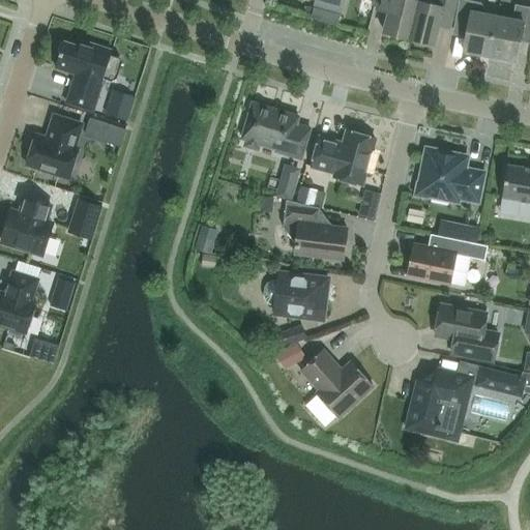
[(316,0),(315,4),(341,12),(344,0),(316,0)]
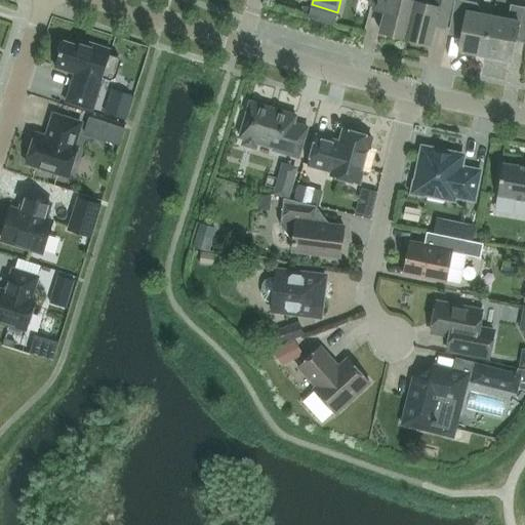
[(379,33),(405,39),(413,1),(407,0),(374,0),(374,3),(387,6),(379,33)]
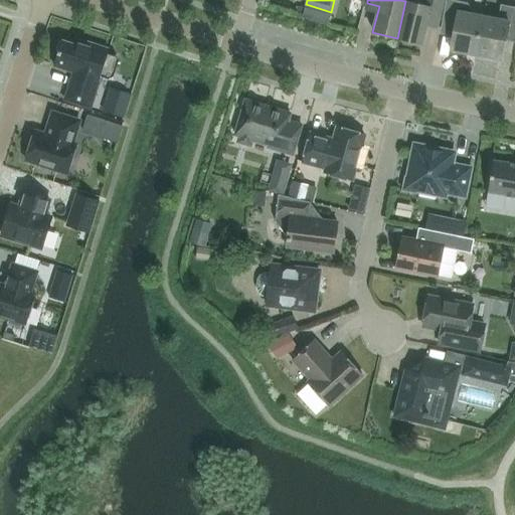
[(445,0),(405,0),(405,1),(397,38),(421,44),(428,18),(440,20),(445,0)]
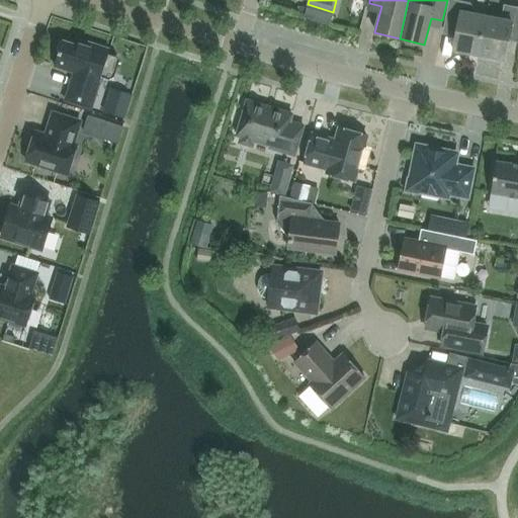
[(452,51),(479,56),(486,17),(479,15),(470,4),(450,0),(448,0),(444,27),(454,29),(456,32),(452,51)]
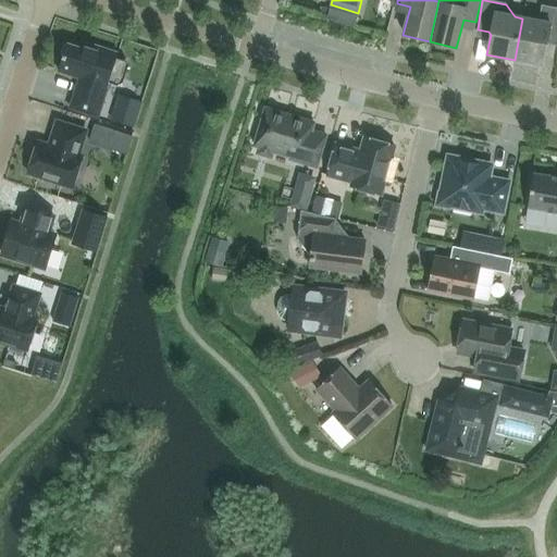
[(539,22),(522,19),(515,60),(542,64),(547,37),(556,38),(556,9),(542,5),(539,22)]
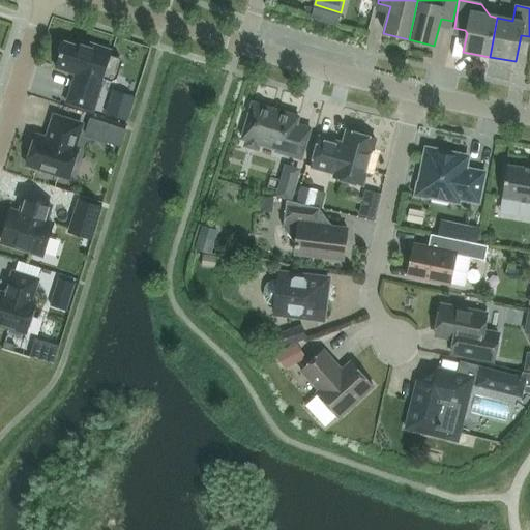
[(64,45),(57,67),(77,74),(66,102),(90,111),(101,79),(112,82),(116,80),(122,63),(120,59),(110,55),(110,53),(95,48),(93,54),(64,45)]
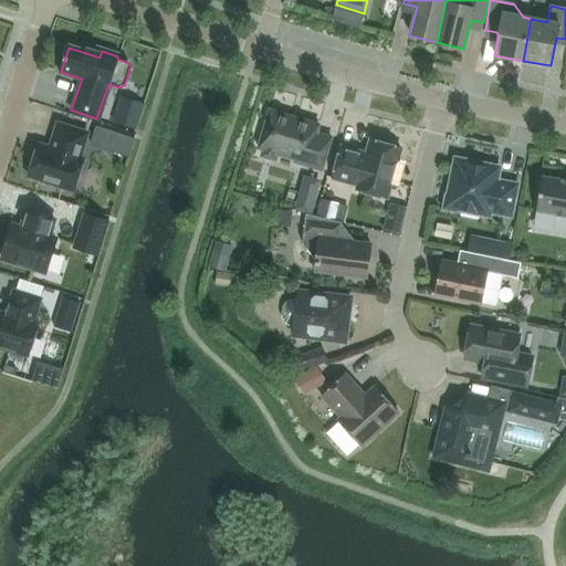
[(270,111),(258,149),(262,150),(262,154),(263,157),(272,160),(276,158),(278,155),(295,159),(294,163),(322,170),(331,138),(316,134),(318,125),(270,111)]
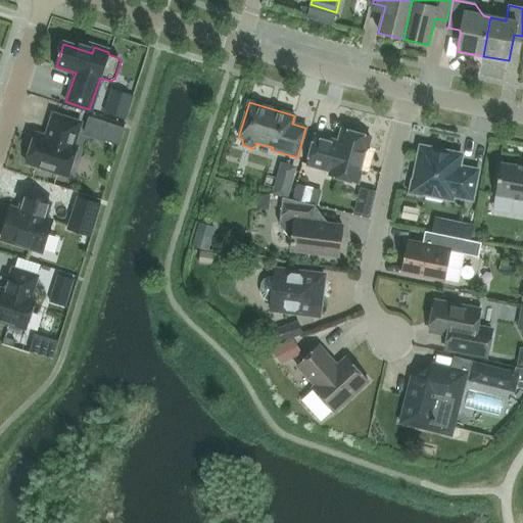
[(114,119),(126,123),(131,107),(120,104),(114,119)]
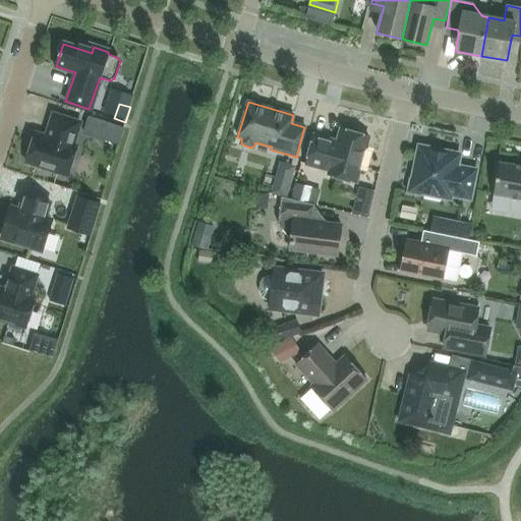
[(36,133),(25,163),(67,176),(76,147),(72,146),(79,123),(53,115),(46,137),(36,133)]
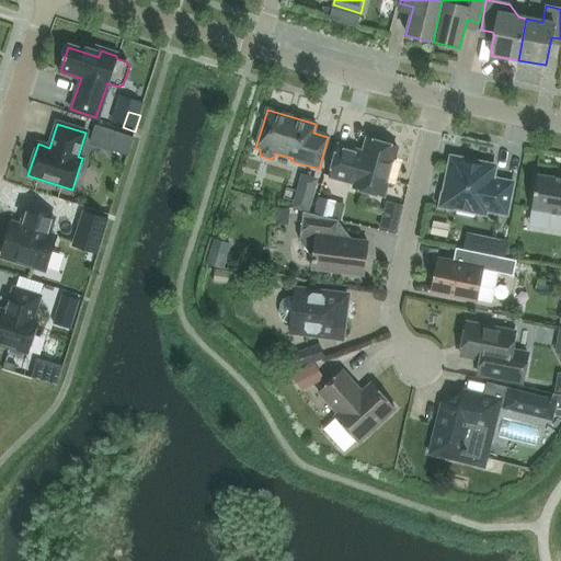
[(94,126),(88,145),(105,150),(112,132),(94,126)]
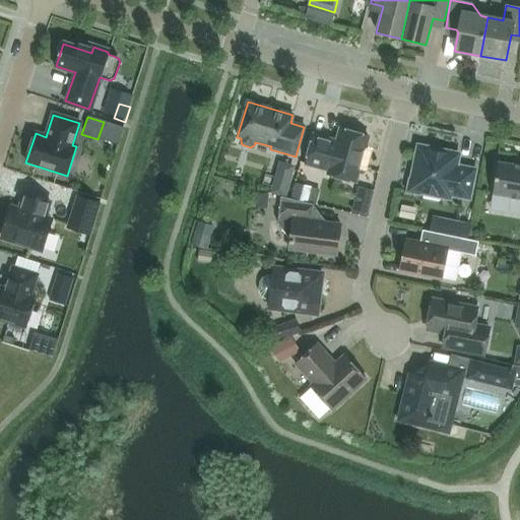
[(336,141),(314,135),(306,165),(328,171),(327,175),(355,182),(368,137),(362,135),(361,131),(348,128),(345,131),(340,129),(336,141)]
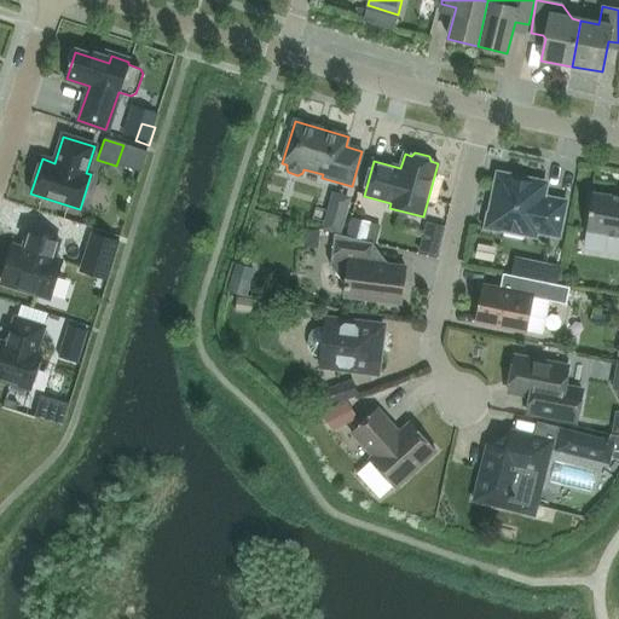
[(545,184),(498,174),(490,213),(486,213),(484,230),(499,232),(501,230),(534,236),(536,233),(559,238),(566,202),(548,198),(544,192),(545,184)]
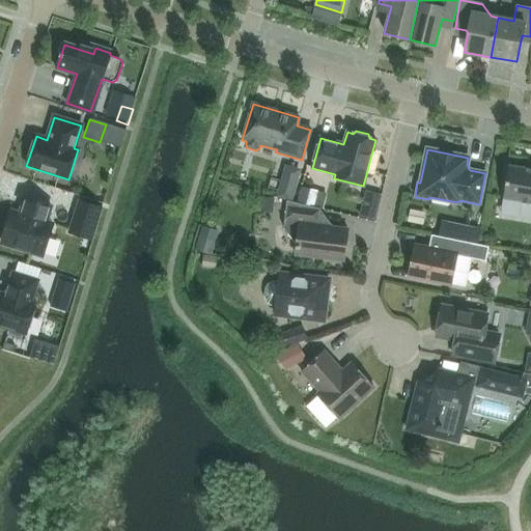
[(291,202),(301,170),(284,166),(275,198),(286,201),(291,202)]
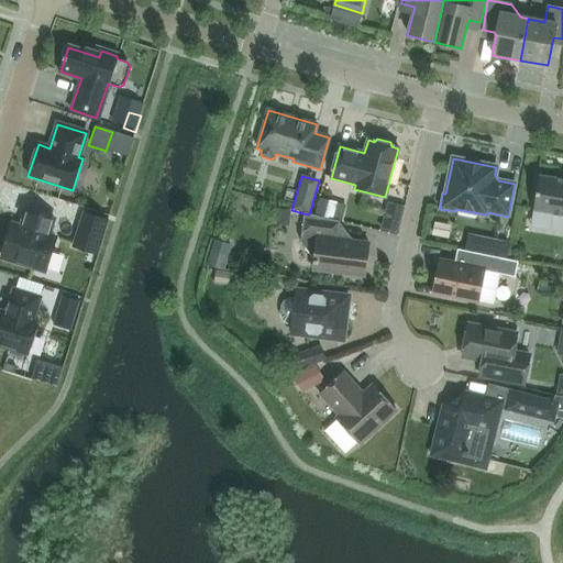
[(562,179),(539,176),(533,210),(562,214),(562,179)]
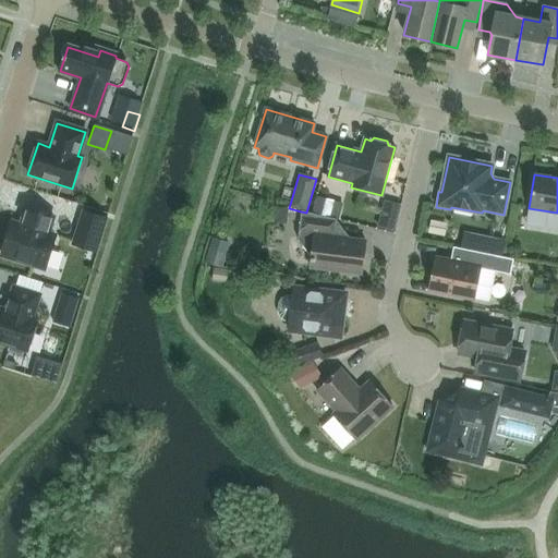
[(329,218),(334,202),(316,197),(312,214),(329,218)]
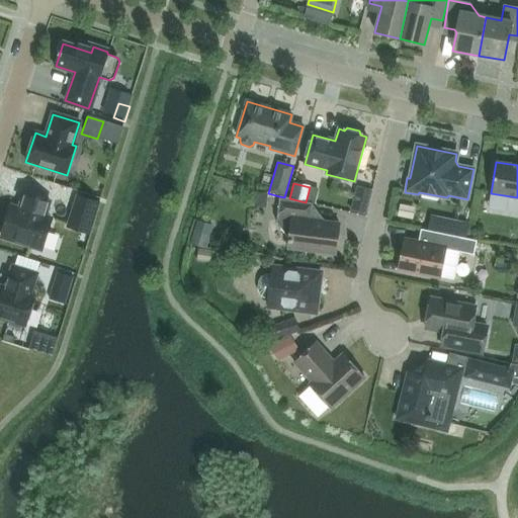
[(90,236),(100,202),(76,194),(65,228),(90,236)]
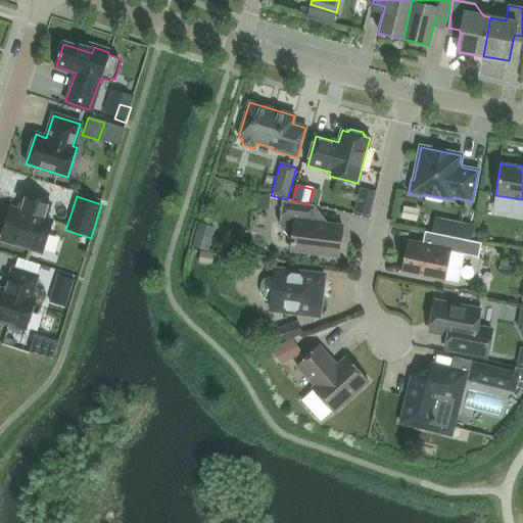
[(11,208),(1,240),(41,252),(51,221),(45,219),(50,203),(30,197),(29,202),(20,206),(19,211),(11,208)]
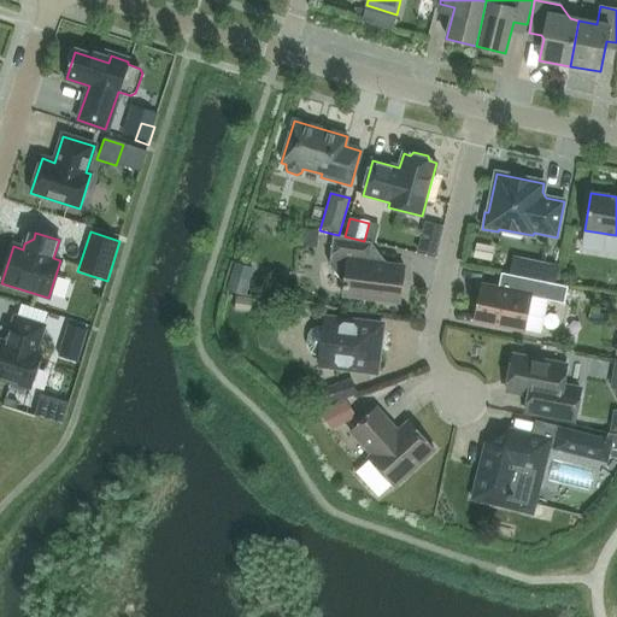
[(339,235),(333,234),(329,265),(344,285),(342,297),(399,303),(404,266),(374,263),(369,258),(371,244),(339,235)]
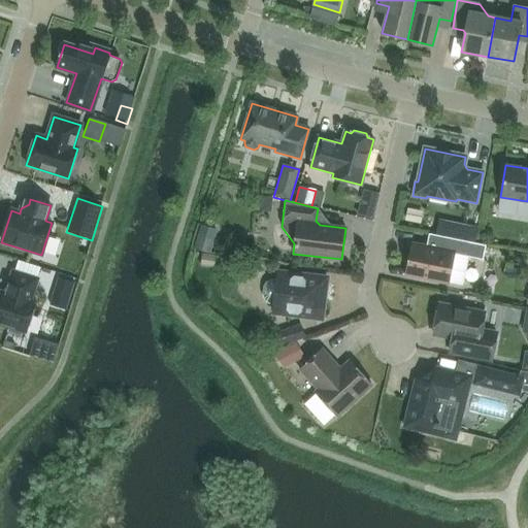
[(201,225),(194,249),(210,254),(219,230),(210,228),(201,225)]
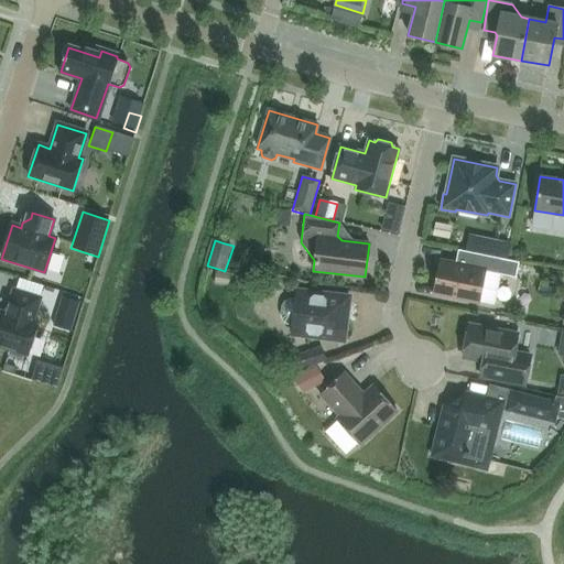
[(455,264),(440,261),(433,293),(479,303),(486,272),(498,274),(501,259),(458,250),(455,264)]
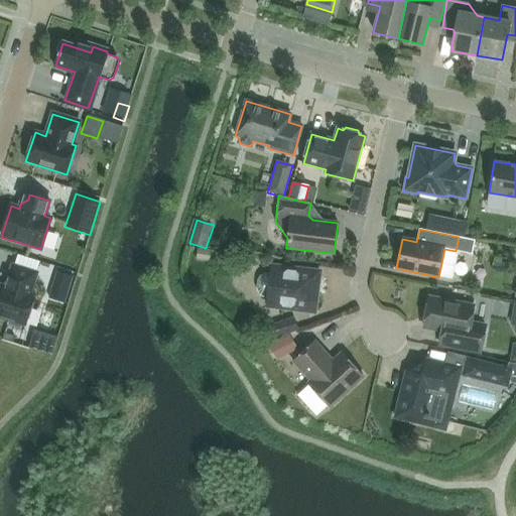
[(8,325),(20,328),(21,326),(26,327),(36,294),(30,292),(36,273),(12,266),(8,280),(10,280),(5,287),(0,285),(0,316),(10,319),(8,325)]
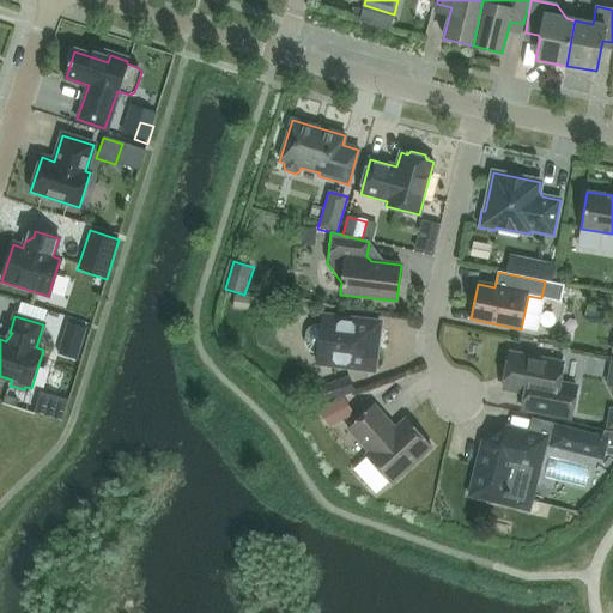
[(380,323),(322,316),(321,325),(316,325),(311,326),(308,328),(305,333),(304,343),(305,347),(309,351),(313,353),(317,354),(316,363),(374,370),(380,323)]
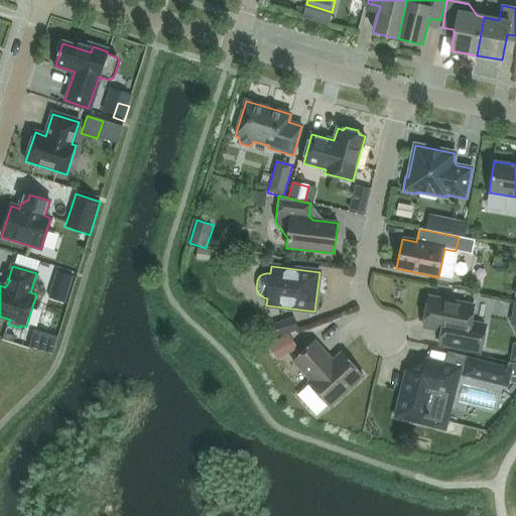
[(56,271),(47,298),(65,303),(73,276),(56,271)]
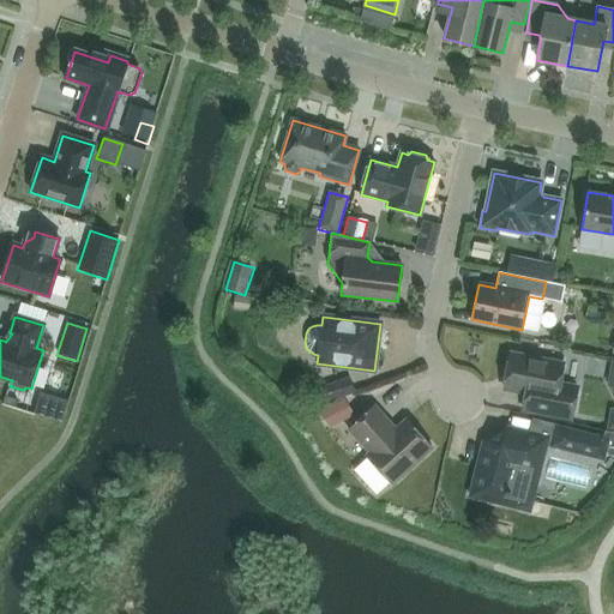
[(596,374),(602,348),(559,338),(555,355),(571,359),(569,368),(596,374)]
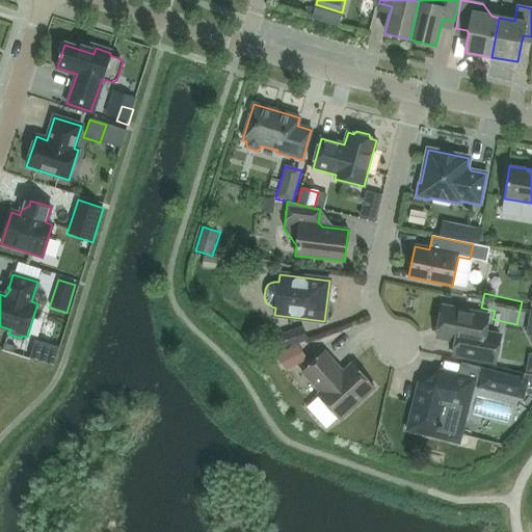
[(487,315),(443,307),(436,338),(467,343),(463,357),(495,363),(500,336),(484,333),(487,315)]
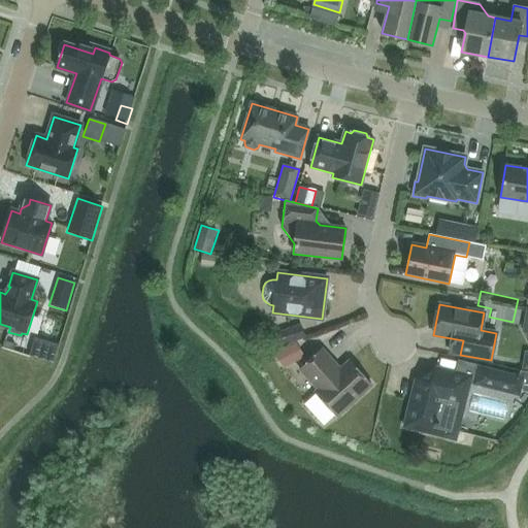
[(300,324),(275,333),(281,347),(305,338),(300,324)]
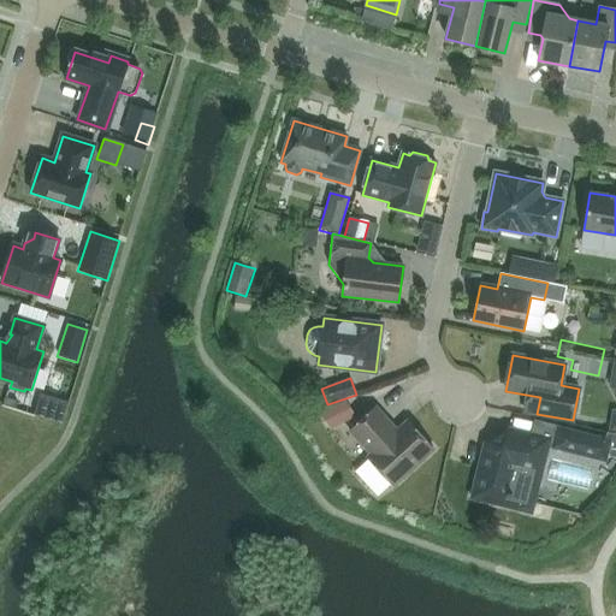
[(329,415),(339,426),(357,410),(347,398),(329,415)]
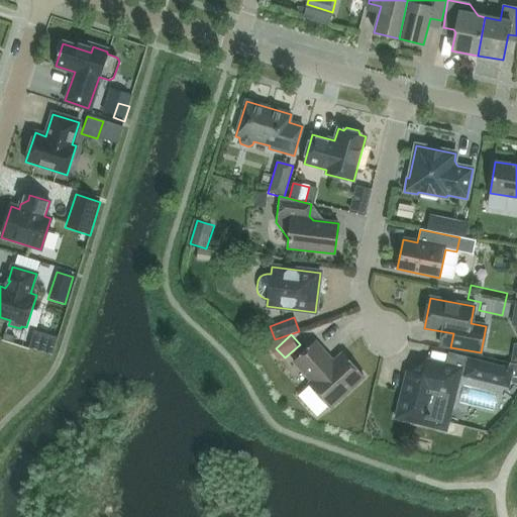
[(315,342),(294,362),(312,382),(309,385),(330,408),(364,378),(342,353),(331,364),(326,357),(328,356),(315,342)]
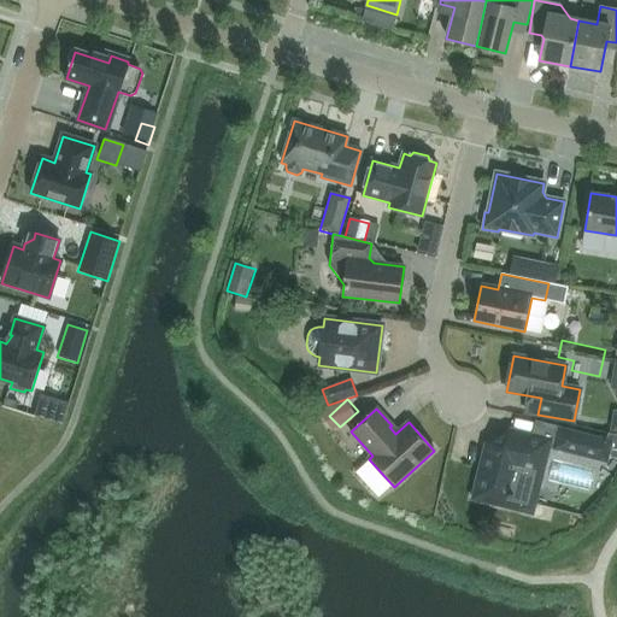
[(616,435),(609,434),(607,439),(535,421),(532,435),(544,438),(551,440),(548,448),(607,464),(610,456),(616,457),(616,435)]
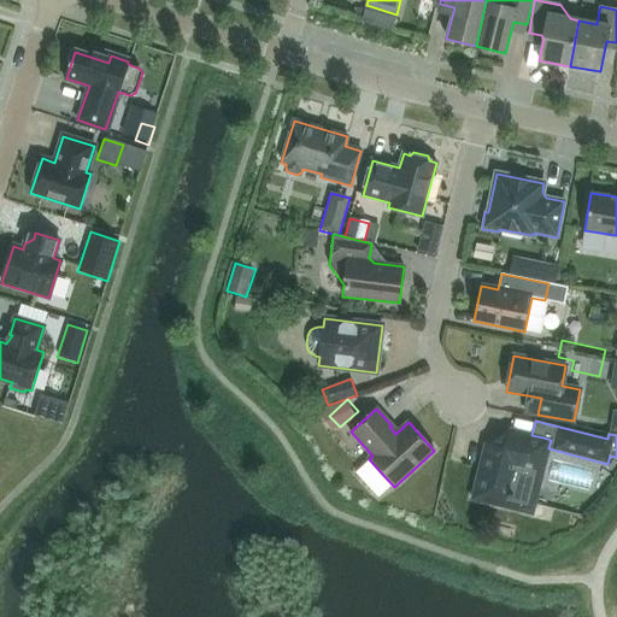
[(485,446),(471,499),(533,515),(548,448),(551,440),(544,438),(532,435),(511,430),(507,446),(501,450),(485,446)]
